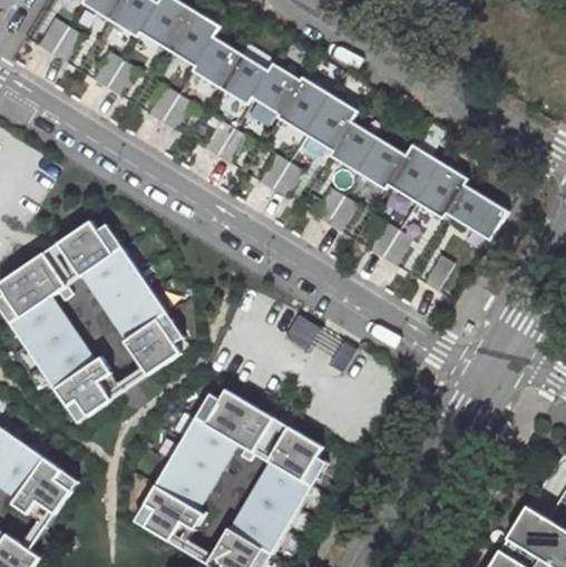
[(83,0),(81,1),(109,18),(119,0),(83,0)]
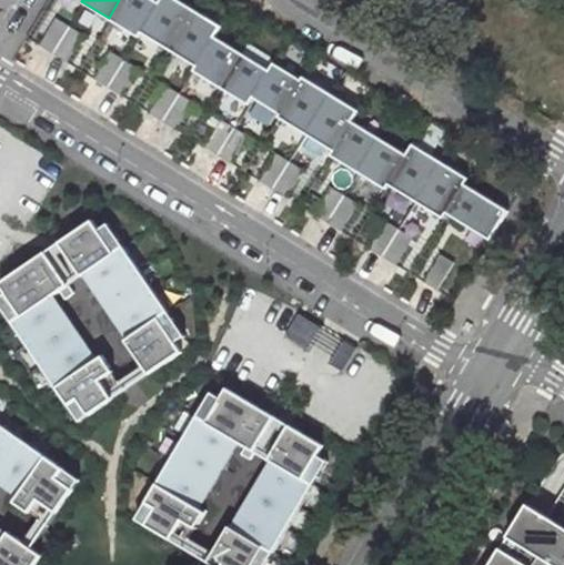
[(158,1),(155,0),(119,0),(109,18),(137,34),(139,31),(158,1)]
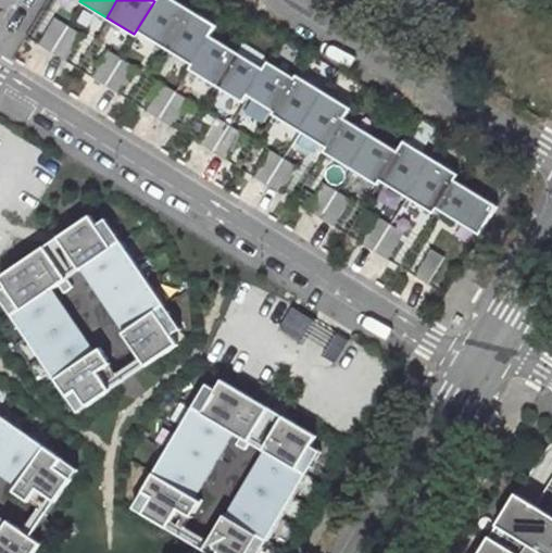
[(154,0),(154,1),(136,30),(163,47),(188,7),(176,0),(154,0)]
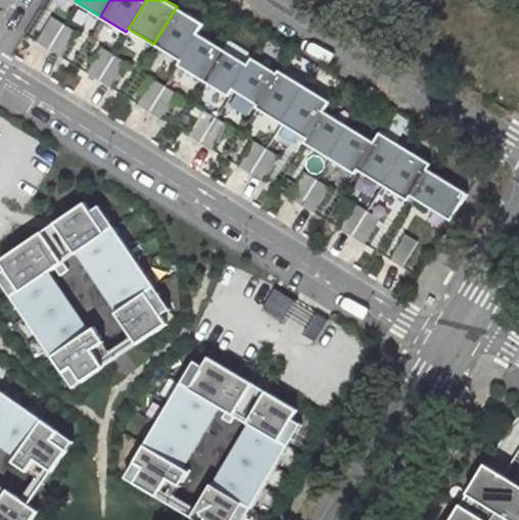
[(201,21),(177,6),(153,44),(178,59),(195,32),(201,21)]
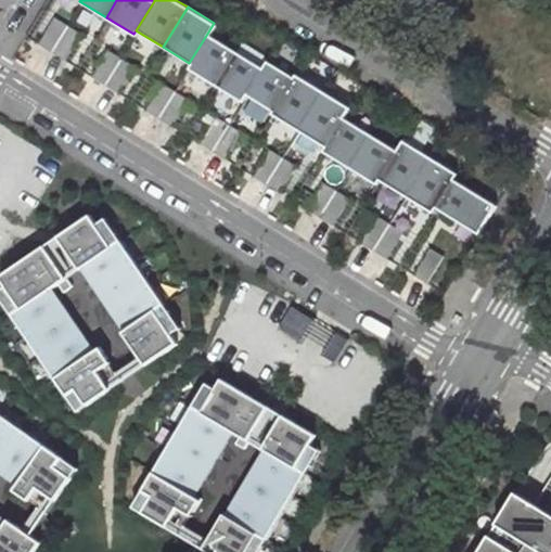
[(66,23),(53,15),(37,41),(50,50),(66,23)]
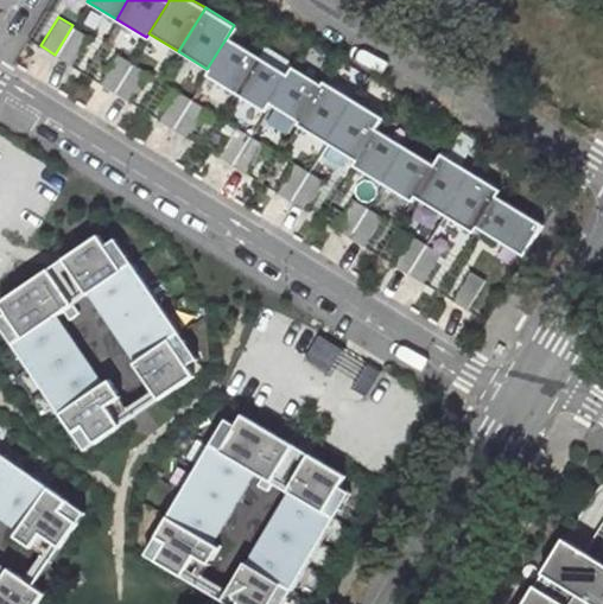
[(87,33),(73,25),(55,55),(69,63),(87,33)]
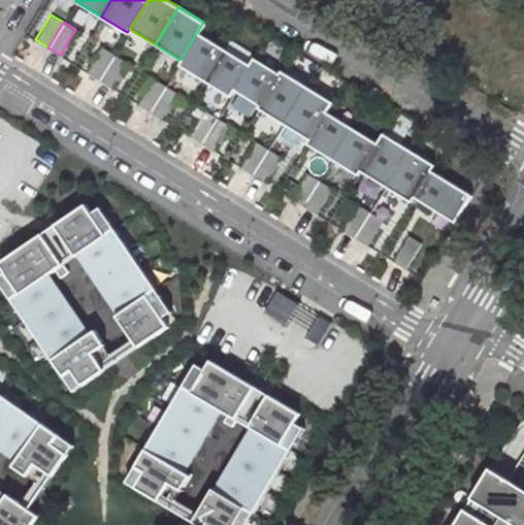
[(197,32),(179,60),(177,64),(203,79),(223,47),(197,32)]
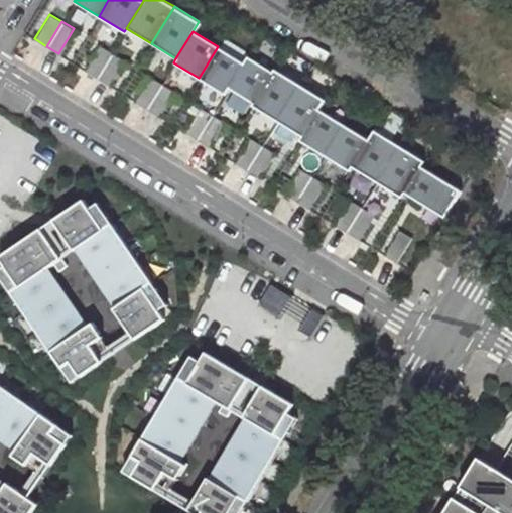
[(112,52),(100,44),(84,70),(96,77),(112,52)]
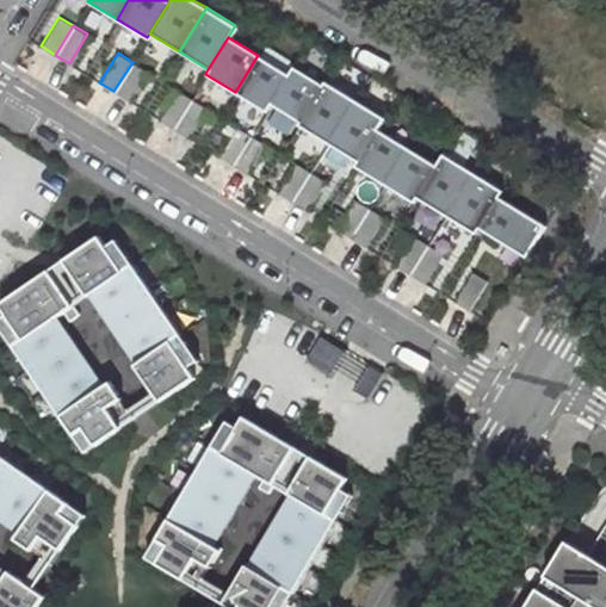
[(286,74),(258,55),(235,92),(264,110),(269,103),(286,74)]
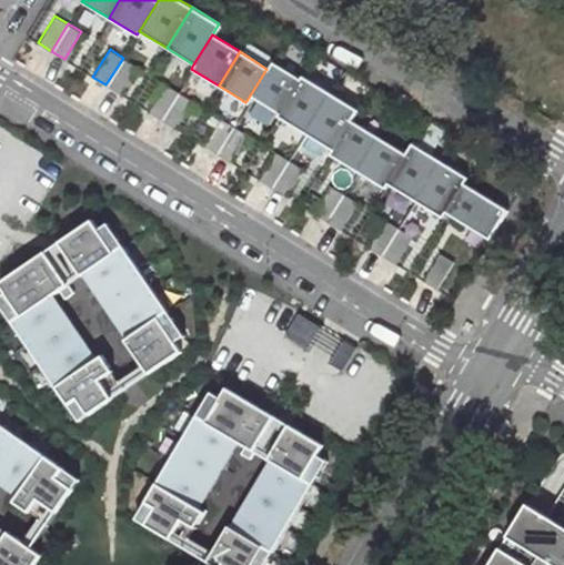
[(136,66),(123,58),(106,84),(119,92),(136,66)]
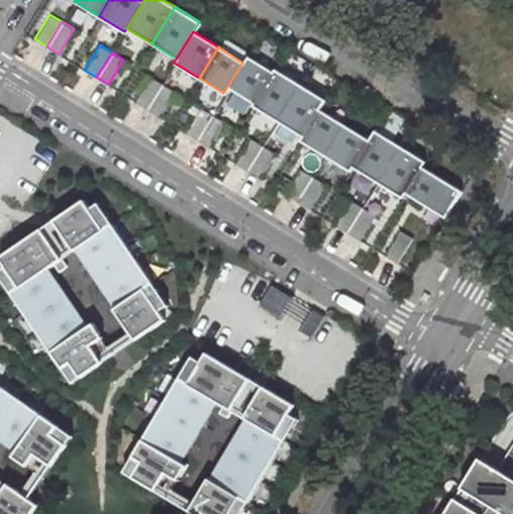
[(242,63),(227,87),(252,102),(272,71),(246,56),(242,63)]
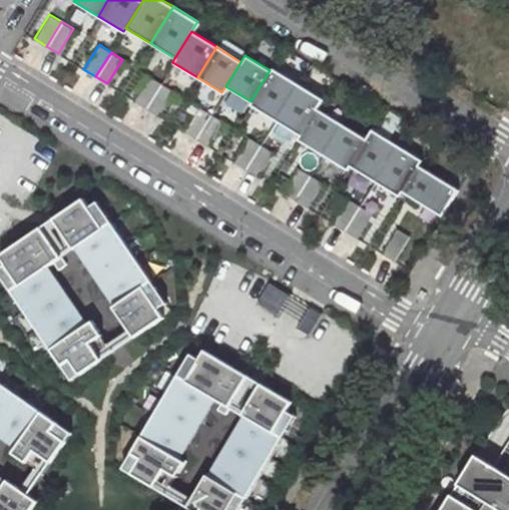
[(272,67),(270,70),(250,101),(248,104),(274,119),(297,83),(272,67)]
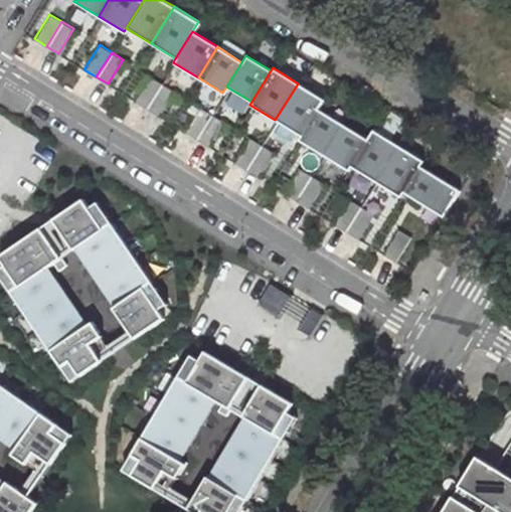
[(161,82),(149,75),(134,100),(145,108),(161,82)]
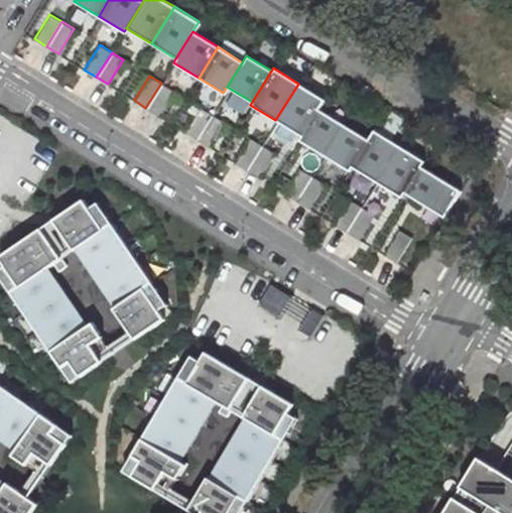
[(173,90),(161,83),(145,108),(157,115),(173,90)]
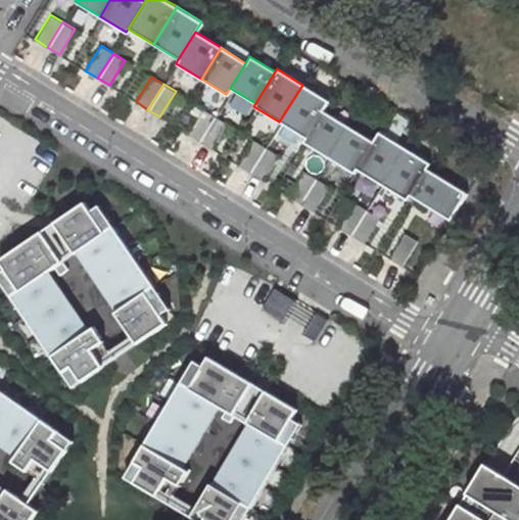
[(302,85),(279,122),(304,137),(322,109),(328,100),(302,85)]
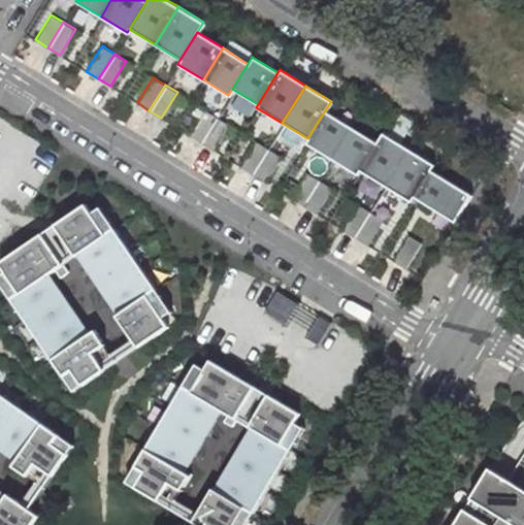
[(216,117),(203,108),(188,134),(200,141),(216,117)]
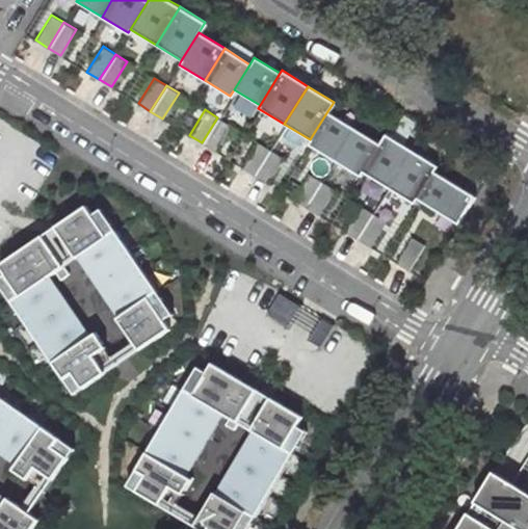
[(352,127),(327,111),(310,139),(307,144),(333,160),(352,127)]
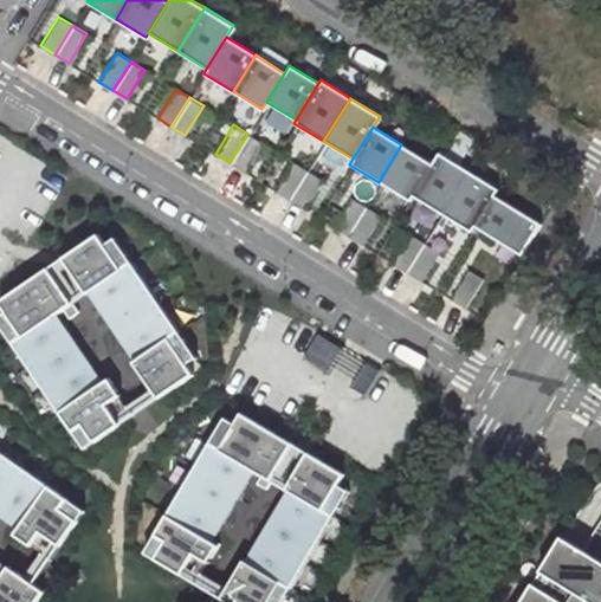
[(262,142),(247,134),(230,162),(244,172),(262,142)]
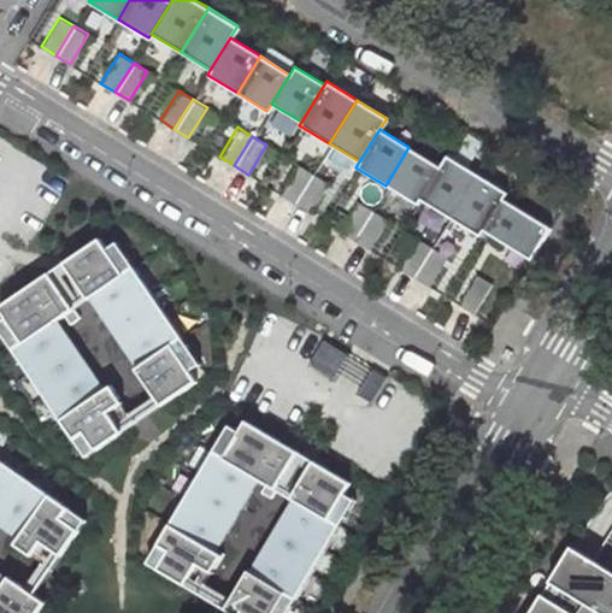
[(409,147),(386,186),(416,204),(418,199),(439,166),(409,147)]
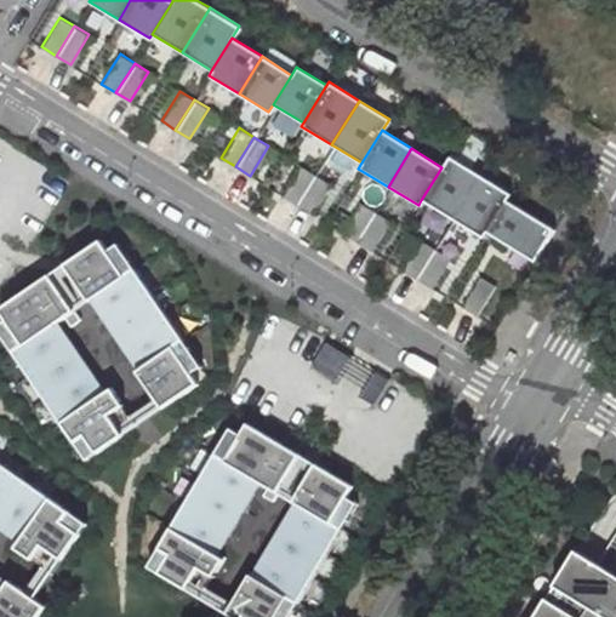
[(449,156),(441,167),(421,200),(451,218),(479,175),(449,156)]
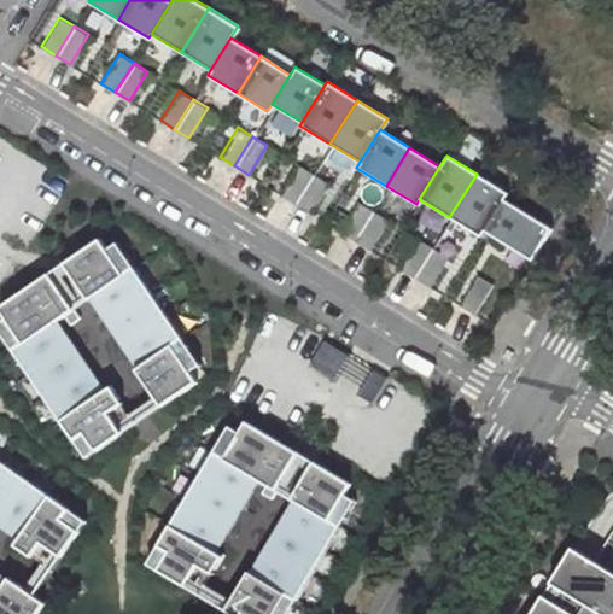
[(311,173),(298,164),(279,193),(293,202),(311,173)]
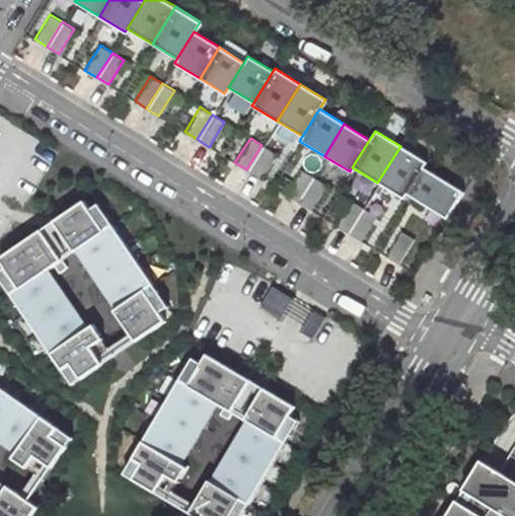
[(274,152),(262,145),(246,169),(259,177),(274,152)]
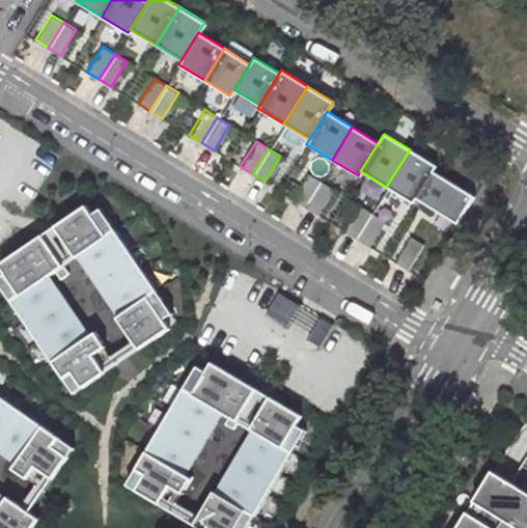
[(410,149),(386,187),(412,202),(415,198),(432,170),(435,165),(410,149)]
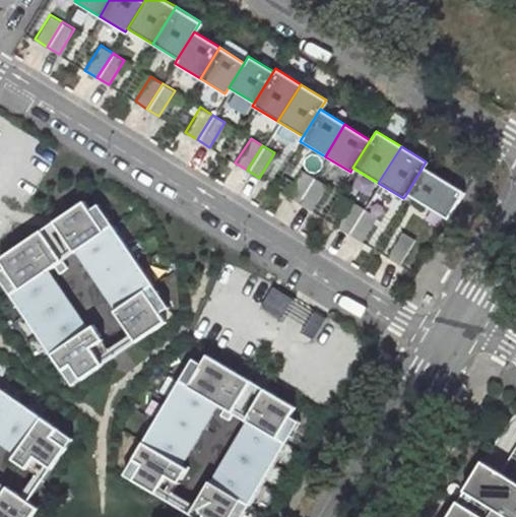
[(462,191),(423,167),(406,194),(446,218),(462,191)]
